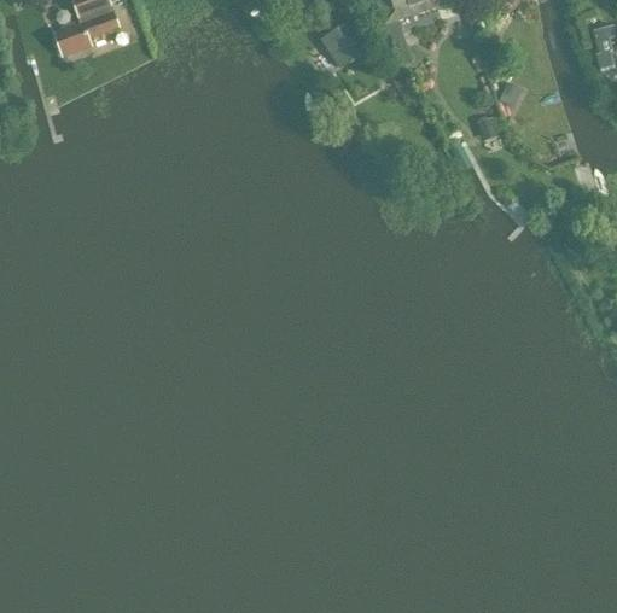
[(71,0),(79,21),(52,30),(60,56),(92,45),(88,38),(117,27),(109,3),(114,0),(71,0)]
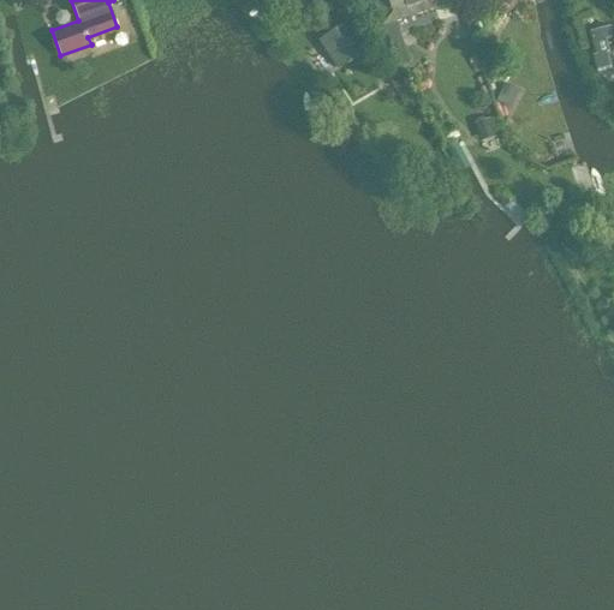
[(373,0),(381,23),(445,3),(443,0),(373,0)]
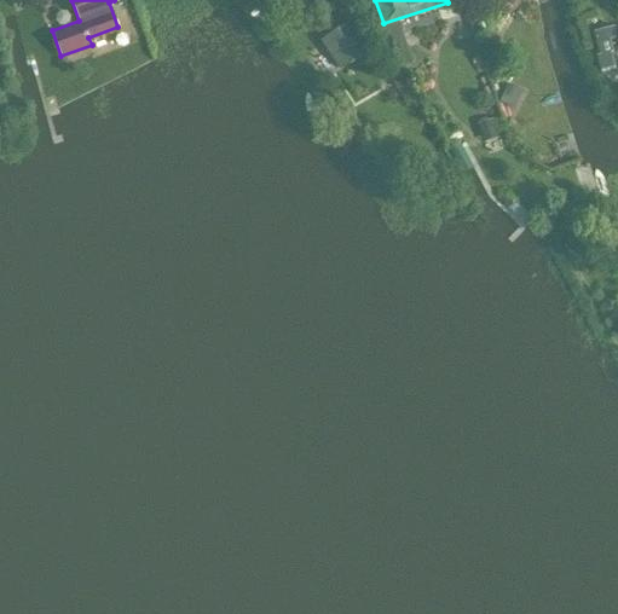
[(340,67),(363,51),(345,22),(322,38),(340,67)]
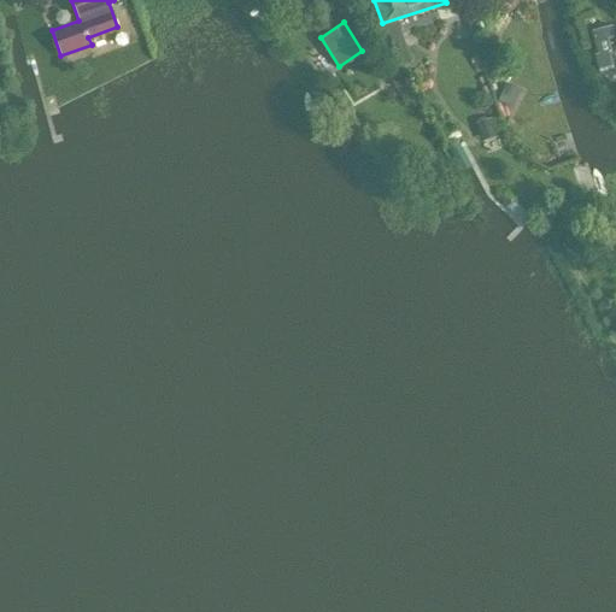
[(596,53),(599,68),(611,64),(610,58),(611,58),(605,36),(614,35),(610,24),(592,29),(598,52),(596,53)]
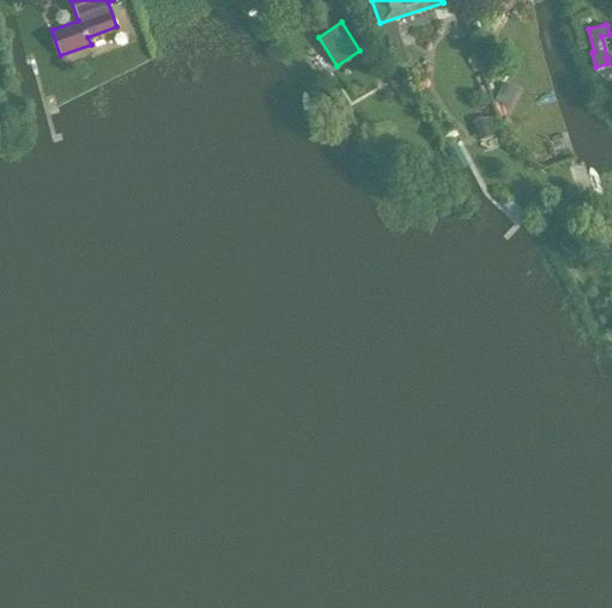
[(383,73),(391,86),(406,78),(399,65),(383,73)]
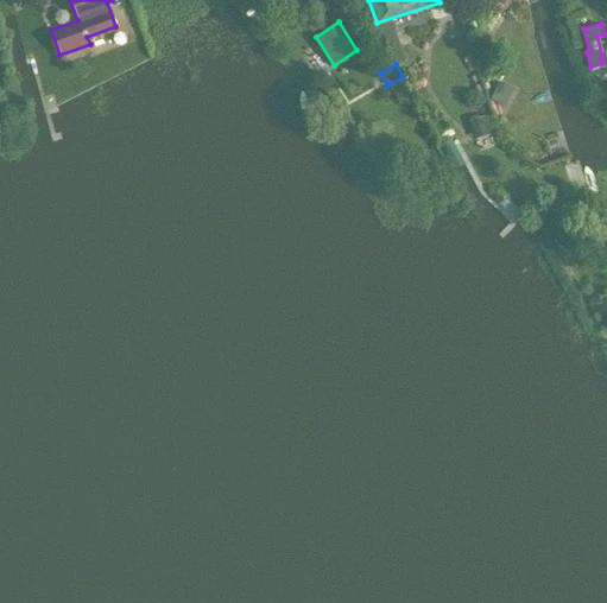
[(499,81),(493,94),(506,100),(512,88),(499,81)]
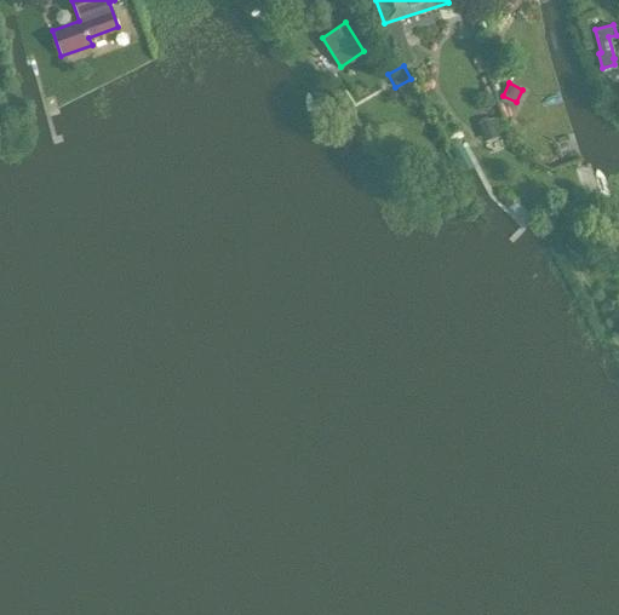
[(479,121),(482,133),(496,130),(492,118),(479,121)]
